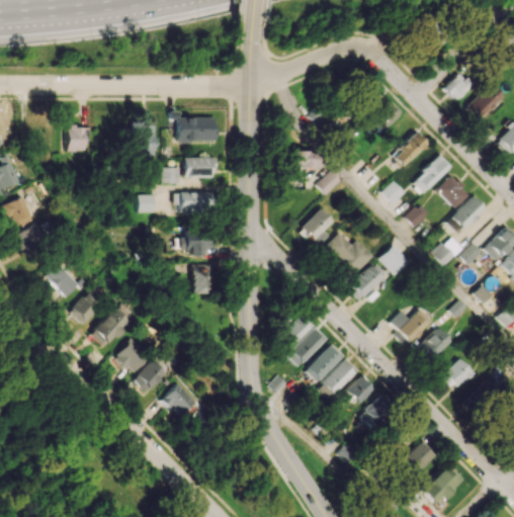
[(443,88),(455,101),(474,86),(461,72),(443,88)]
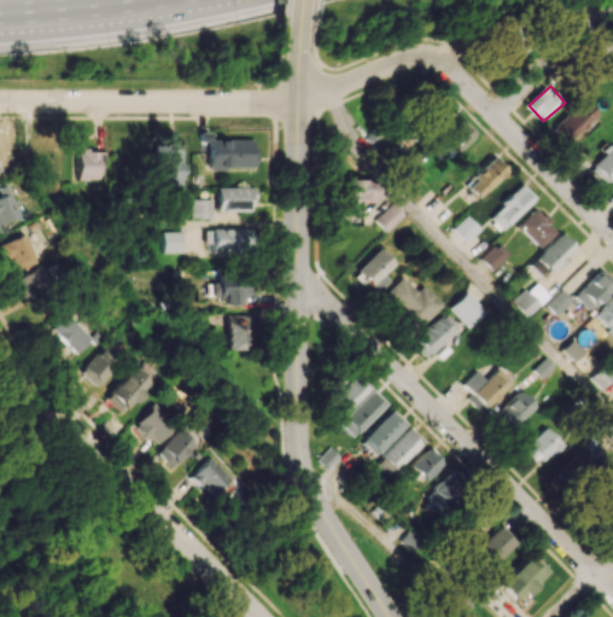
[(554,131),(568,146),(599,116),(584,102),(554,131)]
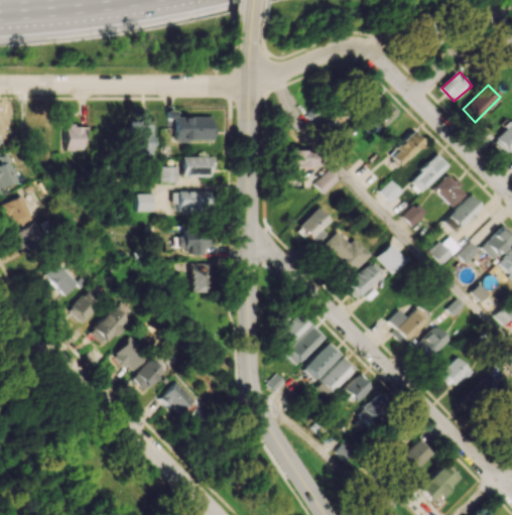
[(382,130),(399,112),(386,99),(369,118),(382,130)]
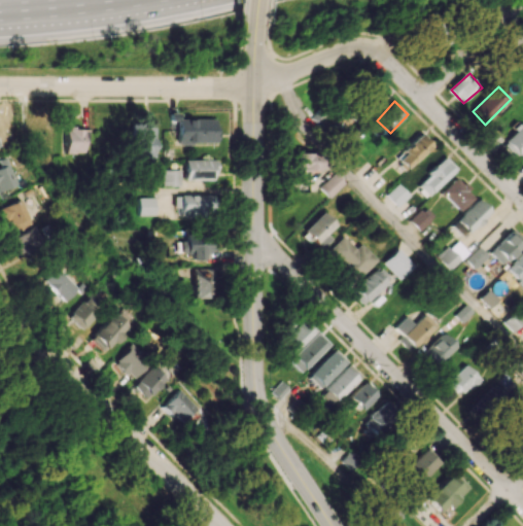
[(179,121),(179,144),(217,143),(217,119),(181,120),(181,114),(172,114),(172,121),(179,121)]
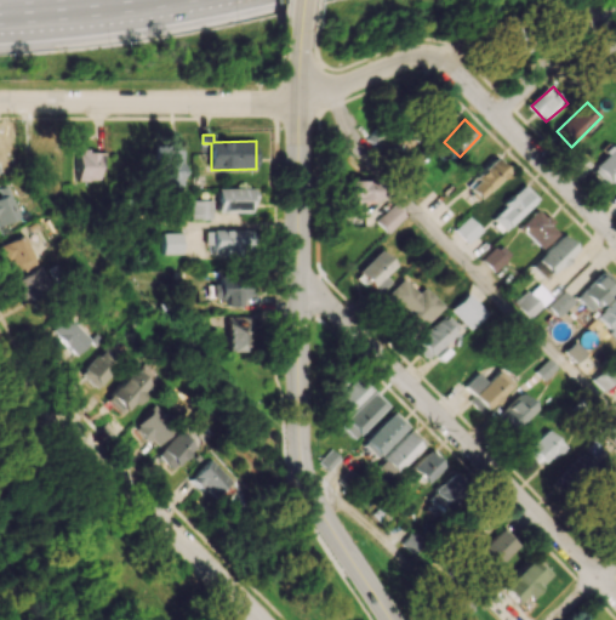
[(184,191),(183,149),(157,151),(157,192),(184,191)]
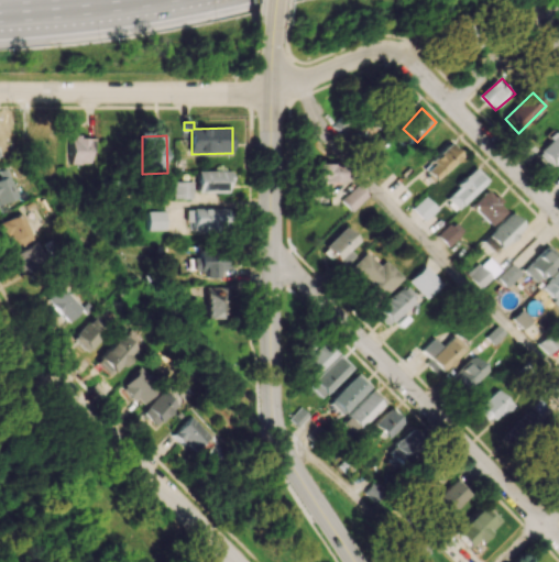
[(558,136),(540,154),(555,169),(558,166),(558,136)]
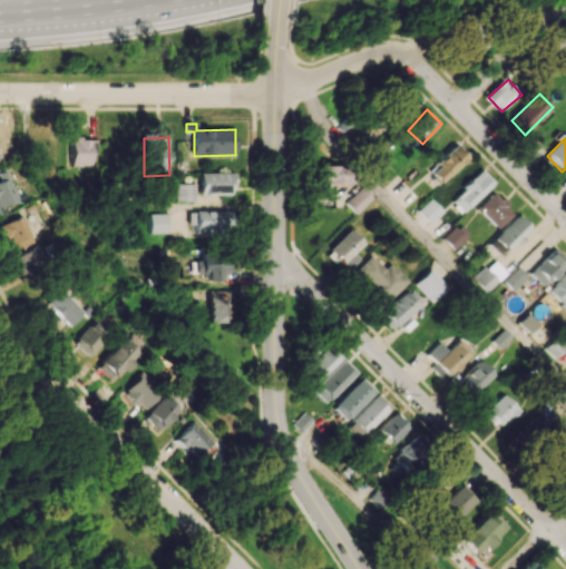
[(70,167),(90,167),(90,158),(99,158),(99,140),(71,139),(70,167)]
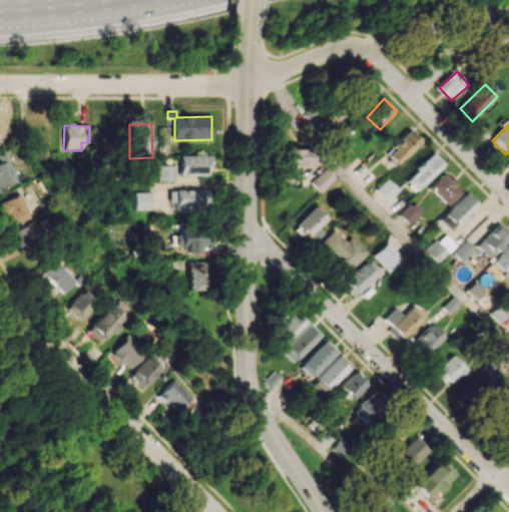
[(400,165),(424,140),(413,129),(388,154),(400,165)]
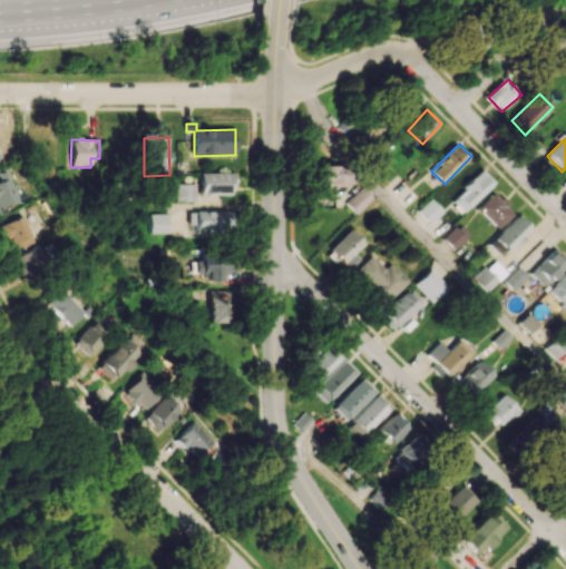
[(348,167),(319,167),(318,185),(348,185),(348,167)]
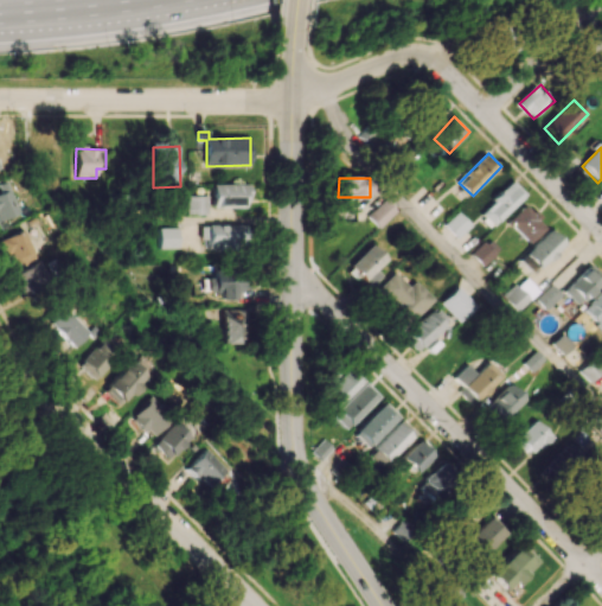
[(25,212),(11,182),(0,186),(0,218),(1,223),(25,212)]
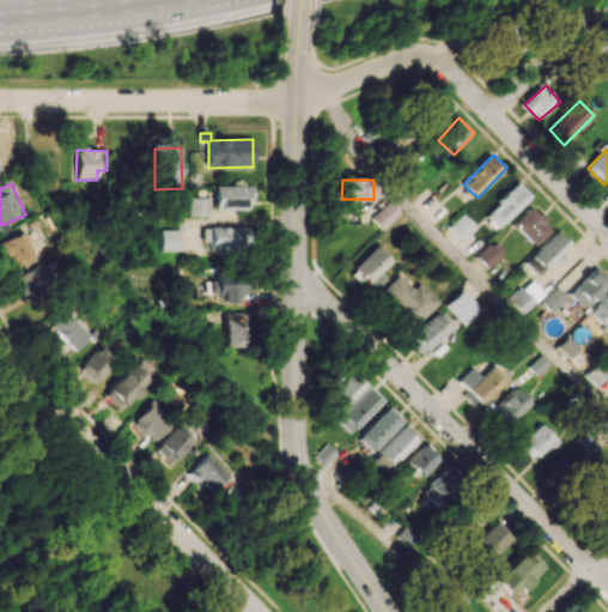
[(503,229),(535,198),(522,183),(490,216),(503,229)]
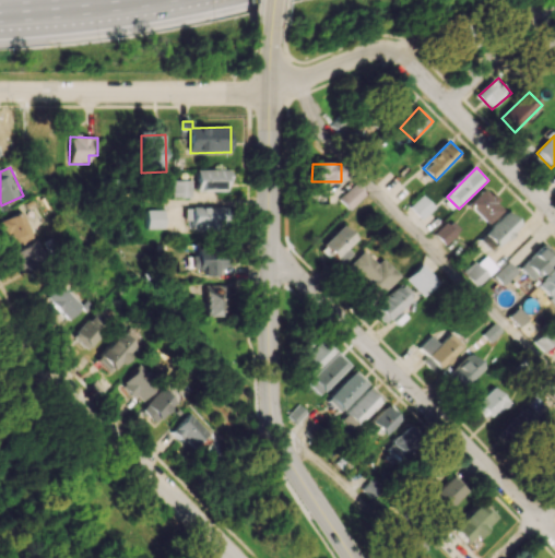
[(231,170),(199,169),(198,191),(231,192),(231,170)]
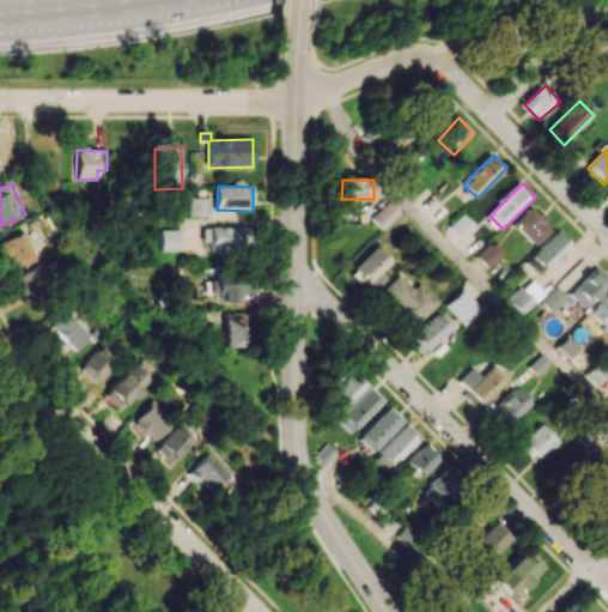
[(192,217),(213,217),(213,198),(192,198),(192,217)]
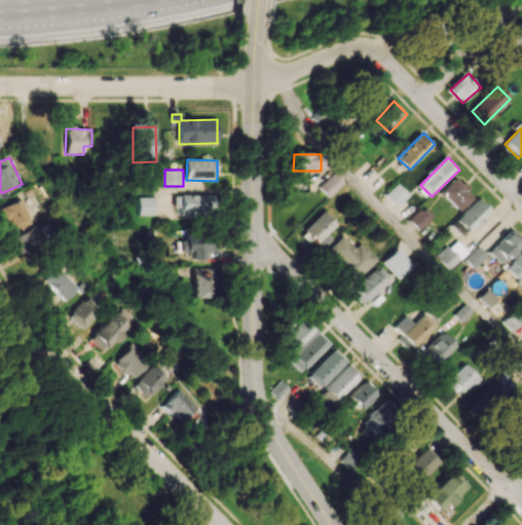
[(347,185),(337,174),(322,187),(332,198),(347,185)]
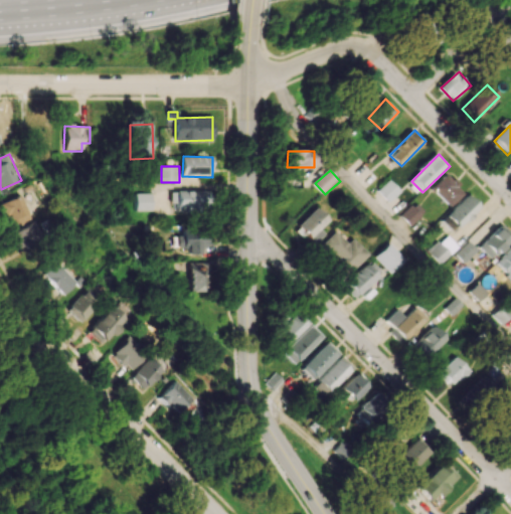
[(468,194),(449,173),(434,187),(453,207),(468,194)]
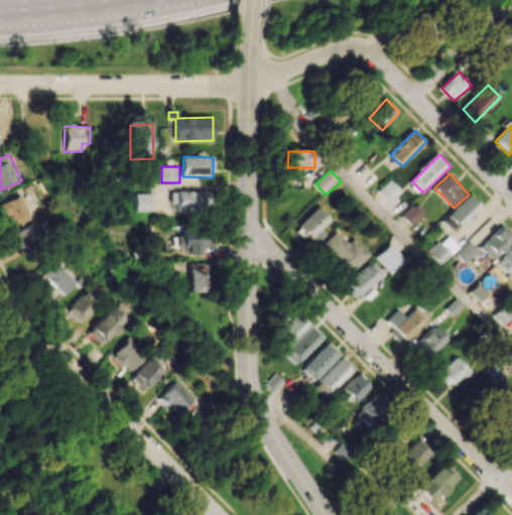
[(404,192),(392,180),(381,190),(393,203),(404,192)]
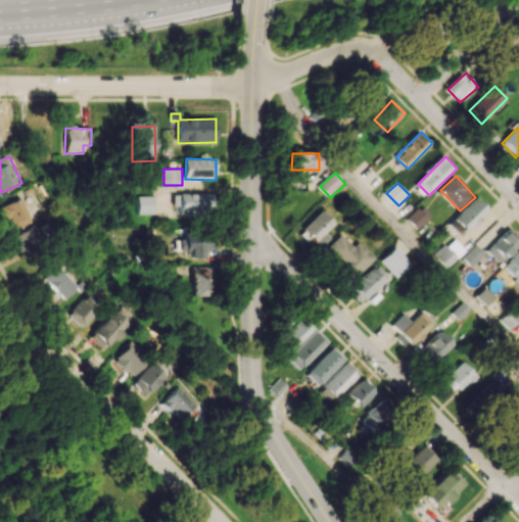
[(182,217),(214,216),(213,194),(181,194),(182,217)]
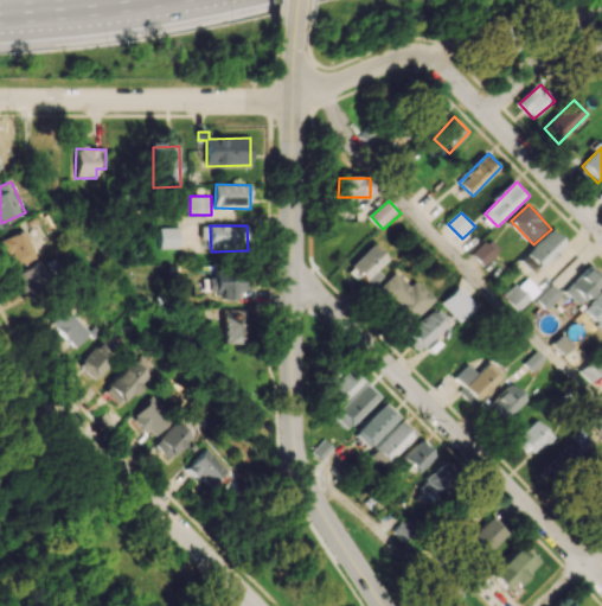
[(181,249),(181,228),(161,229),(162,249),(181,249)]
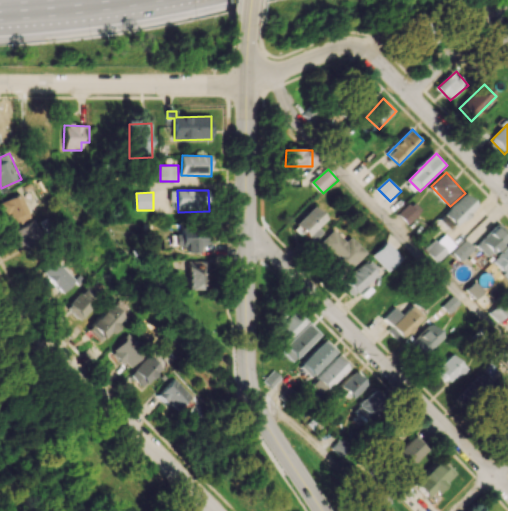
[(460,228),(480,206),(467,194),(447,215),(460,228)]
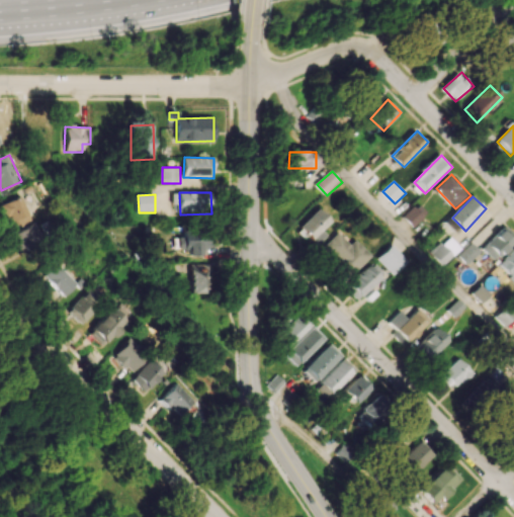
[(11,229),(33,222),(25,197),(3,204),(11,229)]
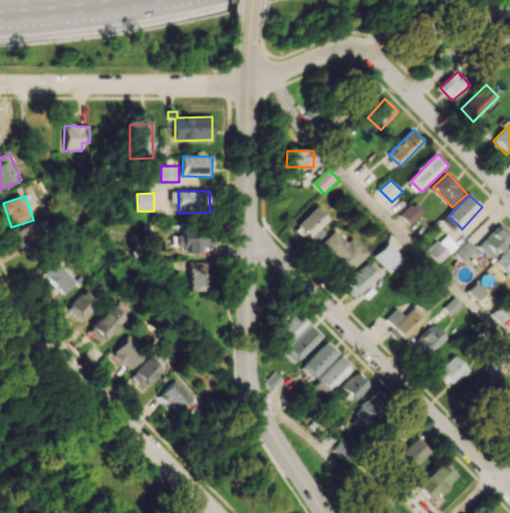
[(413,226),(427,211),(417,202),(403,217),(413,226)]
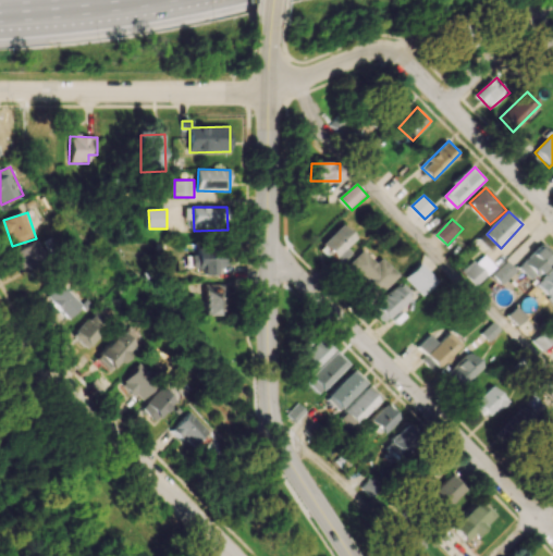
[(320,248),(329,258),(334,254),(344,263),(355,254),(349,247),(358,238),(345,225),(320,248)]
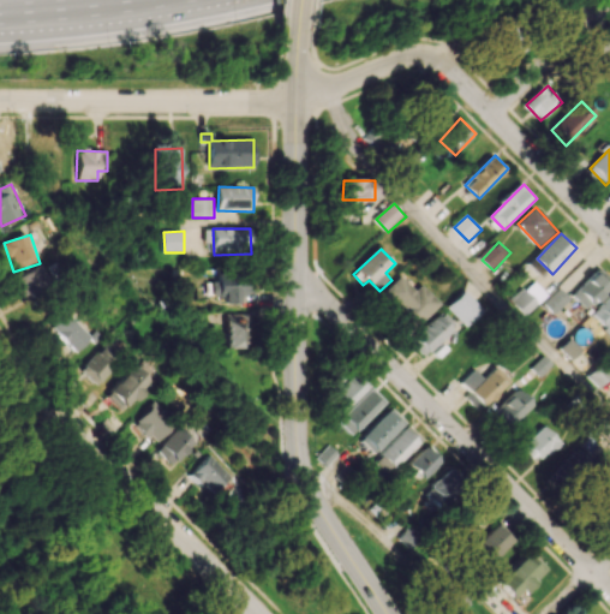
[(24,298),(54,285),(46,266),(16,279),(24,298)]
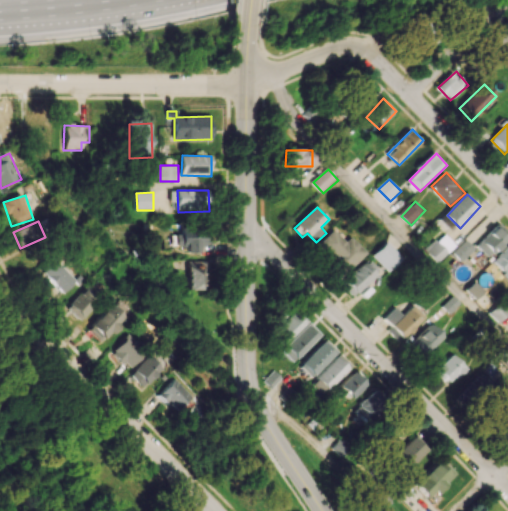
[(479,246),(492,259),(507,242),(507,228),(502,223),(479,246)]
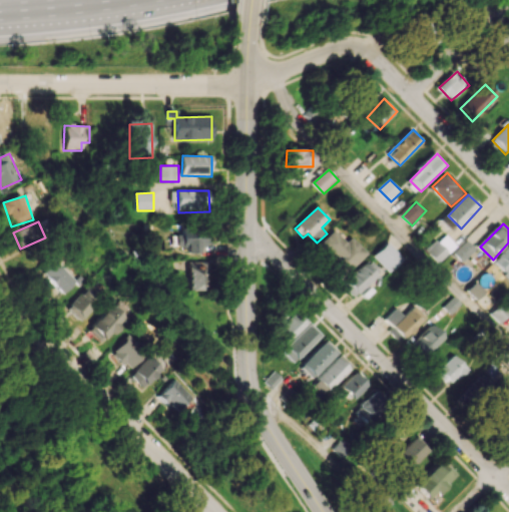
[(185,254),(207,253),(207,230),(184,231),(185,254)]
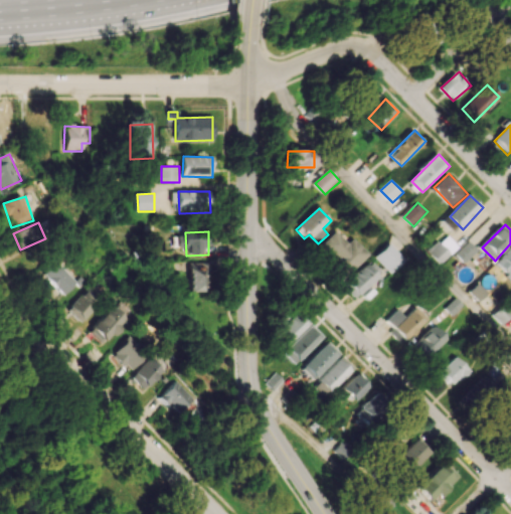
[(344,281),(371,254),(355,238),(349,243),(338,231),(324,245),(336,258),(329,265),(344,281)]
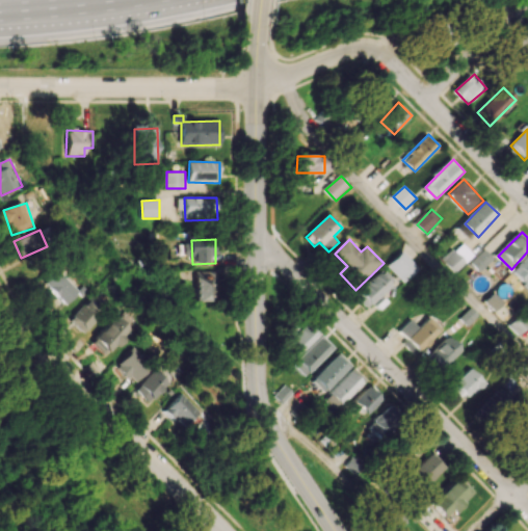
[(458,274),(477,256),(465,242),(446,261),(458,274)]
